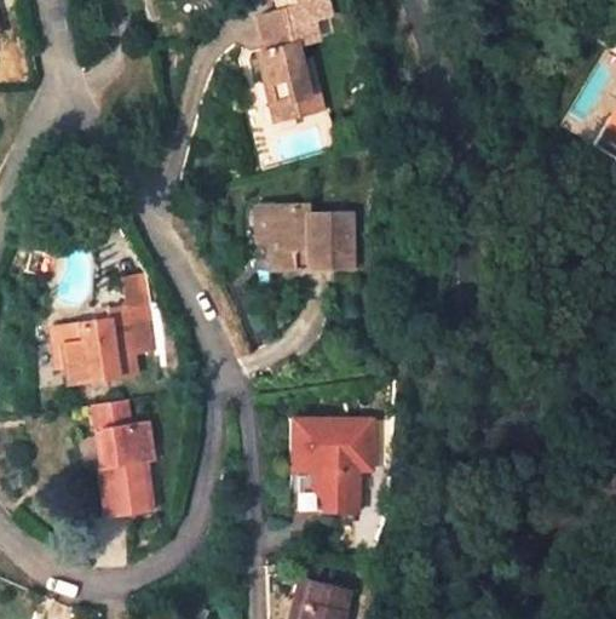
[(324,105),(312,58),(304,61),(299,41),(320,36),(315,17),(330,12),(327,0),(276,0),(280,10),(260,15),(269,49),(259,51),(271,102),(292,97),(295,113),(324,105)]
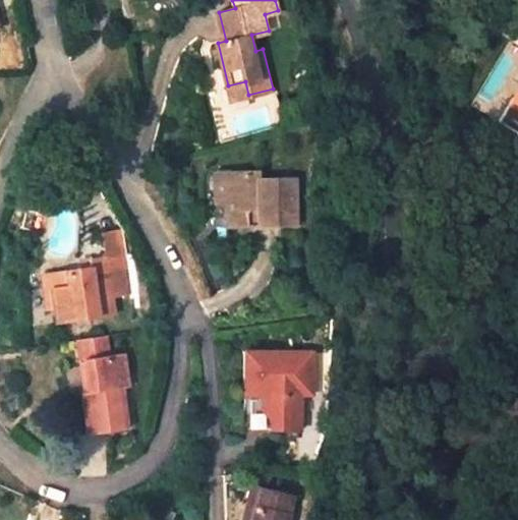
[(231,99),(248,95),(245,81),(228,85),(231,99)]
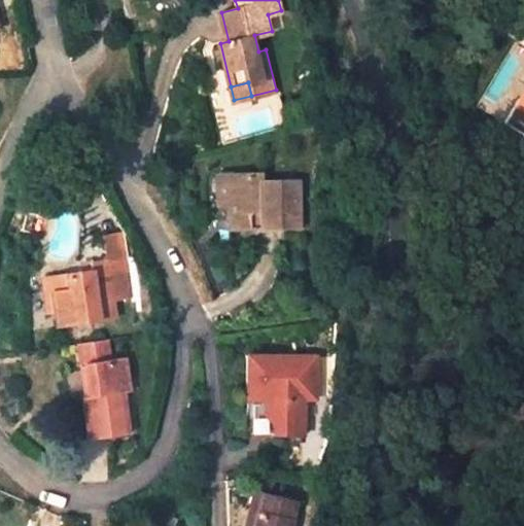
[(262,172),(222,173),(223,203),(233,203),(233,225),(300,225),(300,179),(263,180),(262,172)]
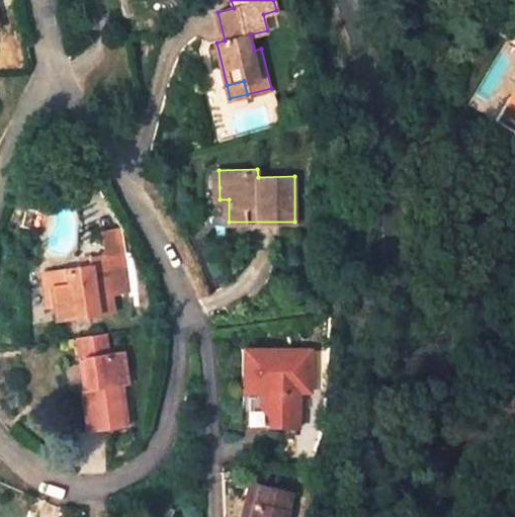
[(210,170),(211,199),(220,199),(219,170),(210,170)]
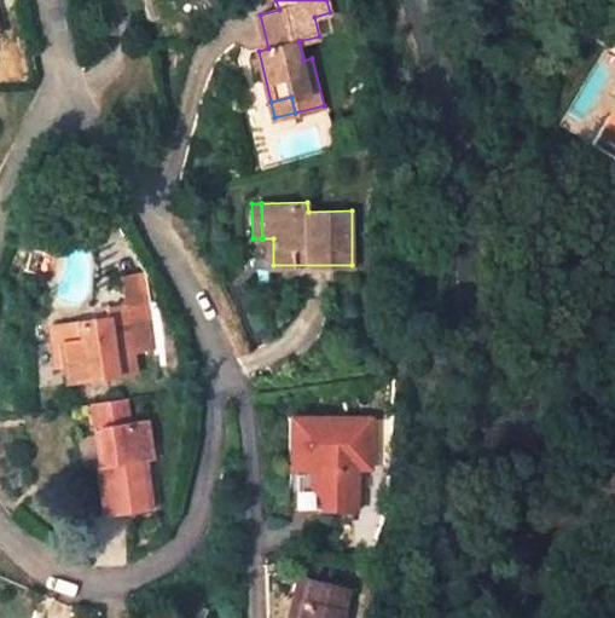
[(128,304),(135,352),(156,350),(149,301),(128,304)]
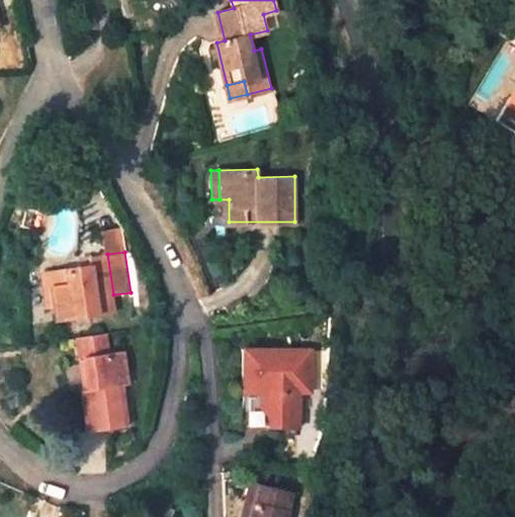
[(58,319),(114,310),(113,294),(107,254),(95,256),(95,264),(52,270),(57,305),(58,319)]
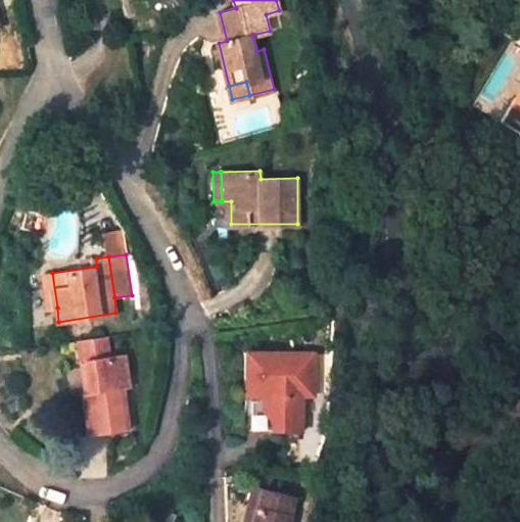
[(44,274),(49,309),(57,307),(52,273),(44,274)]
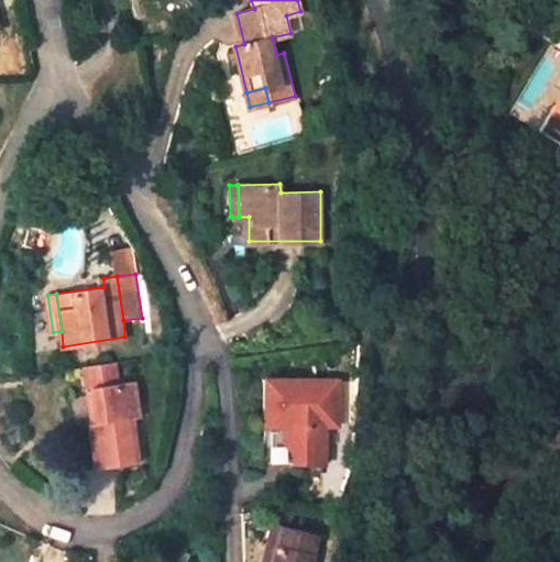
[(92,386),(98,421),(91,421),(98,469),(142,463),(136,418),(142,417),(136,381),(123,383),(120,361),(84,366),(87,387),(92,386)]
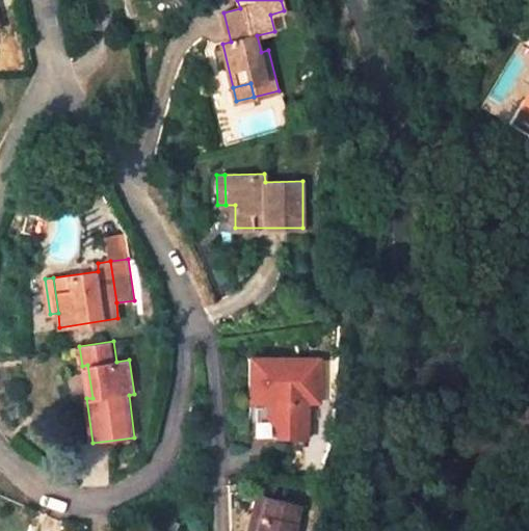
[(322,359),(250,357),(250,398),(257,399),(269,399),(269,416),(279,426),(279,436),(309,436),(310,400),(321,400),(322,359)]
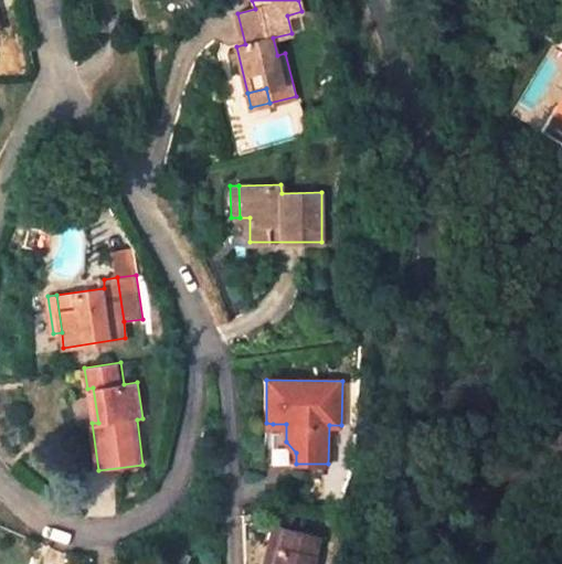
[(273,464),(296,464),(296,453),(286,442),(286,424),(273,424),(273,464)]
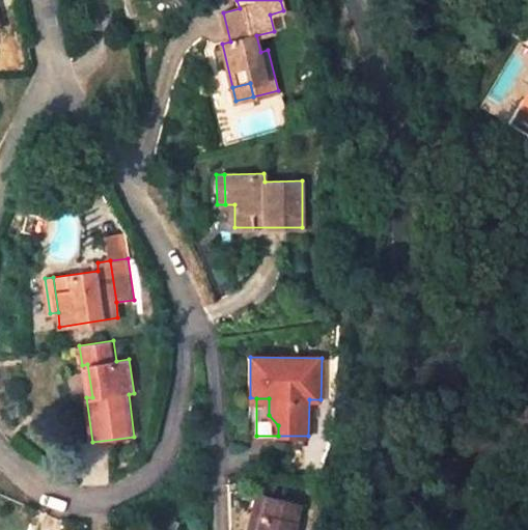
[(257,495),(254,509),(265,512),(268,497),(257,495)]
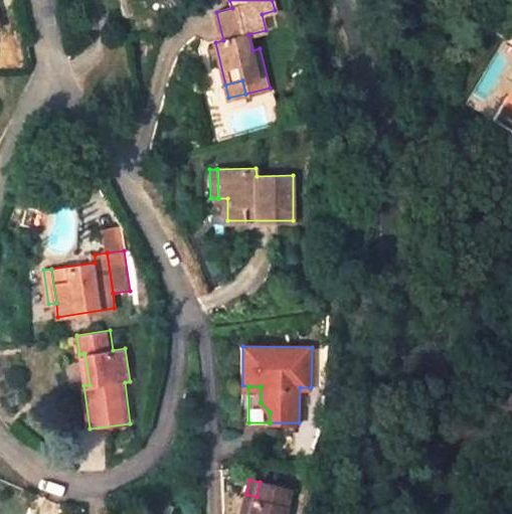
[(285,513),(291,490),(260,482),(257,497),(246,494),(241,513),(285,513)]
